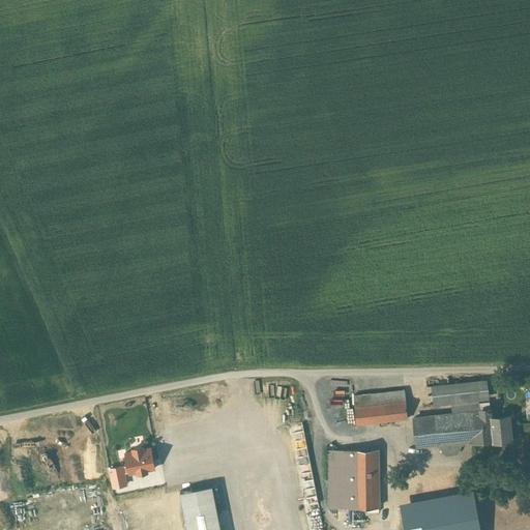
[(486,380),(432,386),(433,404),(452,402),(479,399),(488,398),(486,380)]
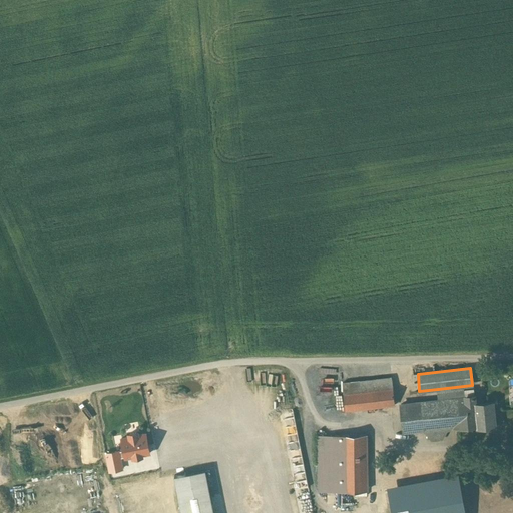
[(342,382),(343,392),(393,387),(391,377),(342,382)]
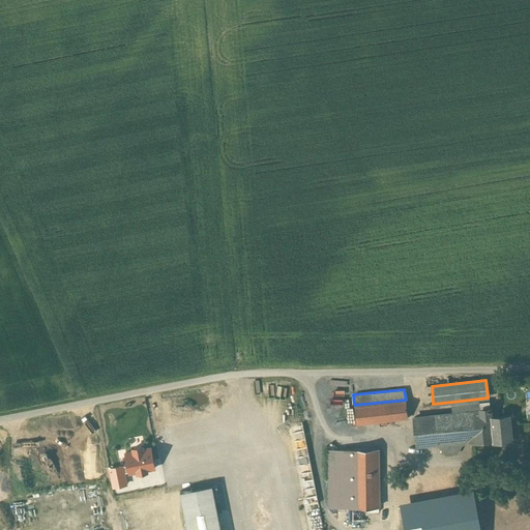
[(479,399),(452,402),(453,413),(463,412),(480,410),(479,402),(479,399)]
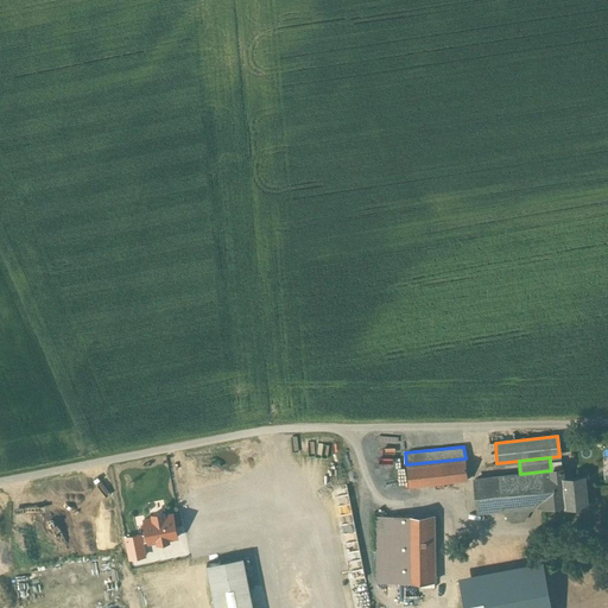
[(466,458),(406,464),(409,486),(468,480),(466,458)]
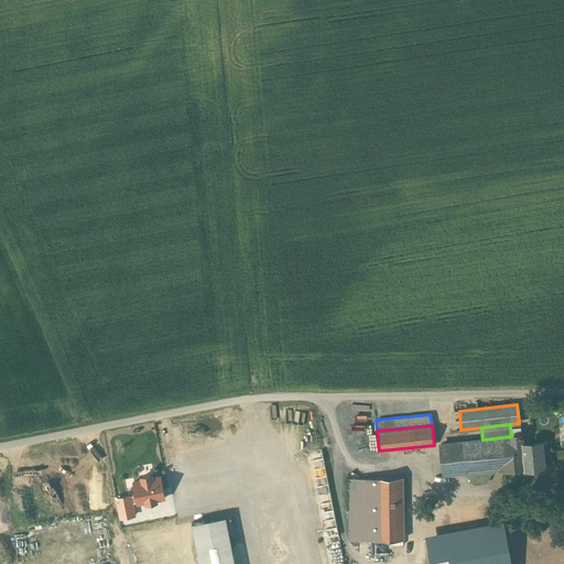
[(522,443),(520,426),(510,427),(511,436),(492,438),(496,468),(507,467),(507,469),(509,470),(513,469),(514,468),(514,466),(523,465),(523,469),(544,467),(542,442),(522,443)]
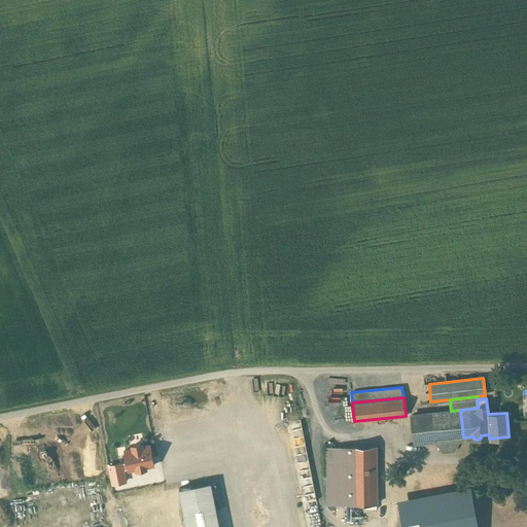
[(451,411),(411,415),(414,443),(463,437),(460,410),(451,411)]
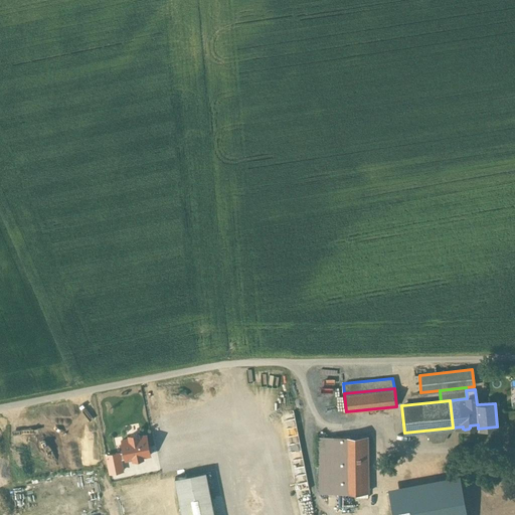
[(152,455),(147,435),(140,436),(140,433),(129,435),(130,438),(122,440),(126,460),(133,459),(134,461),(145,458),(145,457),(152,455)]
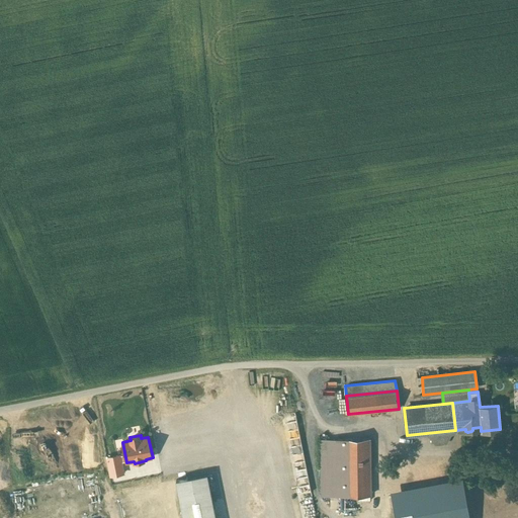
[(345,438),(321,439),(322,496),(345,496),(345,438)]
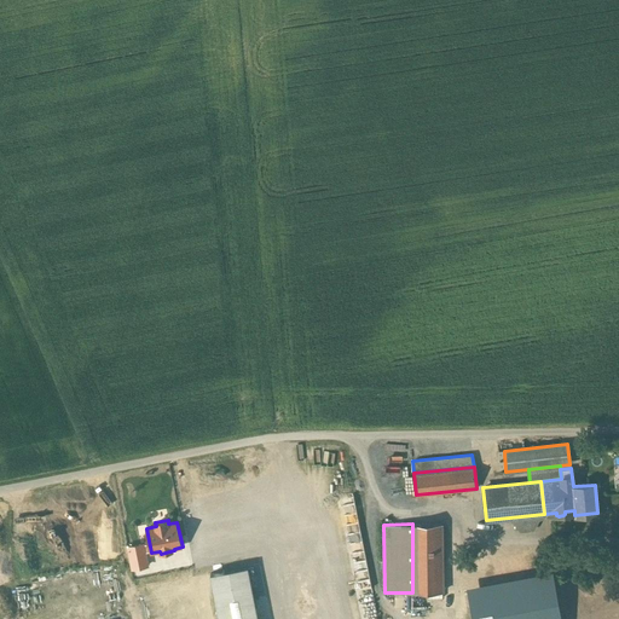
[(441,524),(412,524),(412,593),(441,591),(441,524)]
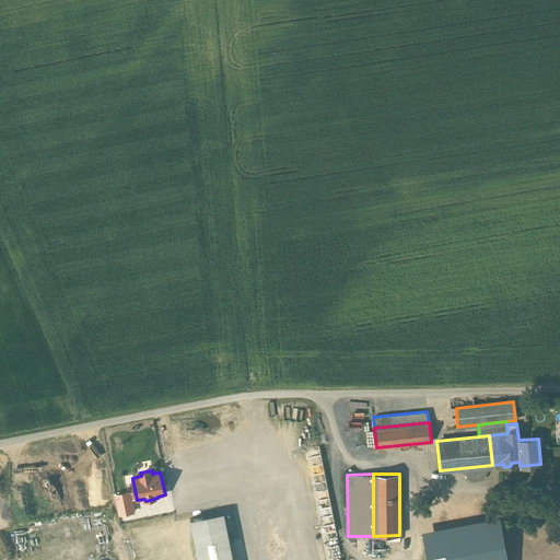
[(119,514),(135,512),(130,491),(116,494),(119,514)]
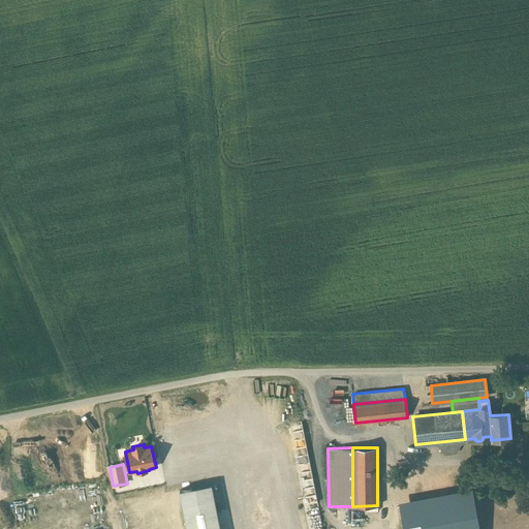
[(220,528),(211,484),(180,490),(187,528),(220,528)]
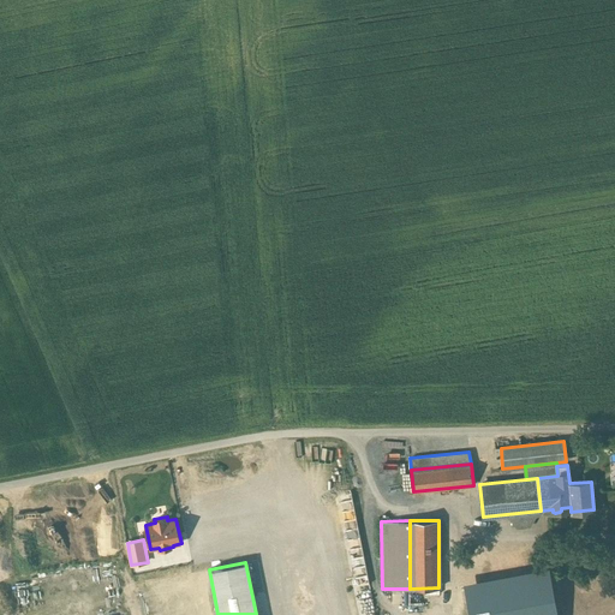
[(556,614),(548,569),(465,585),(470,614),(556,614)]
